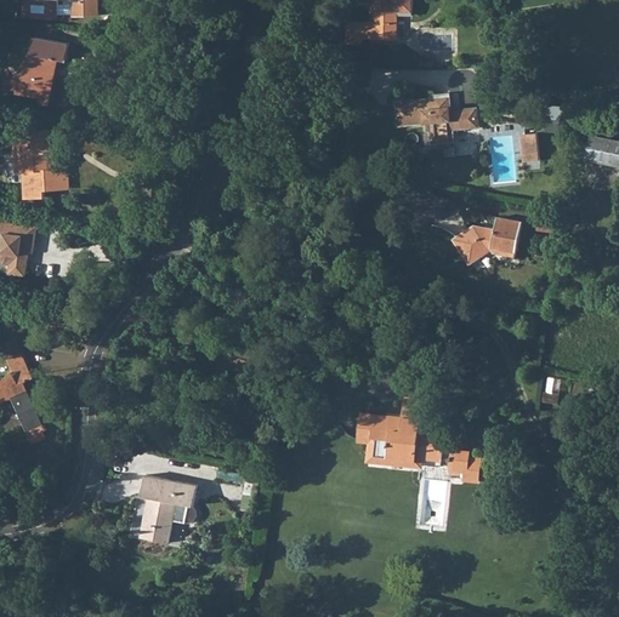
[(71,7),(71,0),(62,0),(17,0),(17,4),(17,6),(17,10),(17,12),(61,13),(61,9),(71,7)]
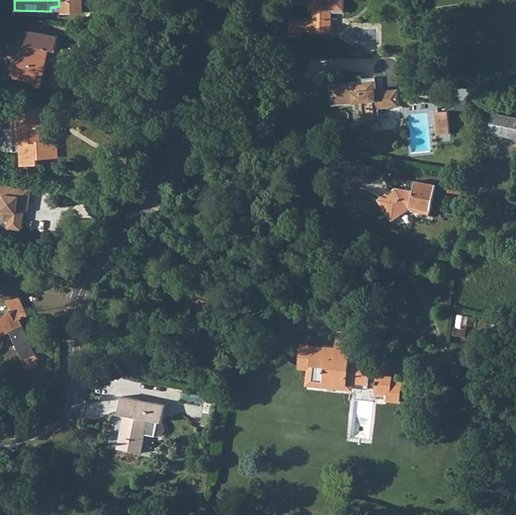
[(59,0),(59,6),(59,9),(80,9),(80,0),(59,0)]
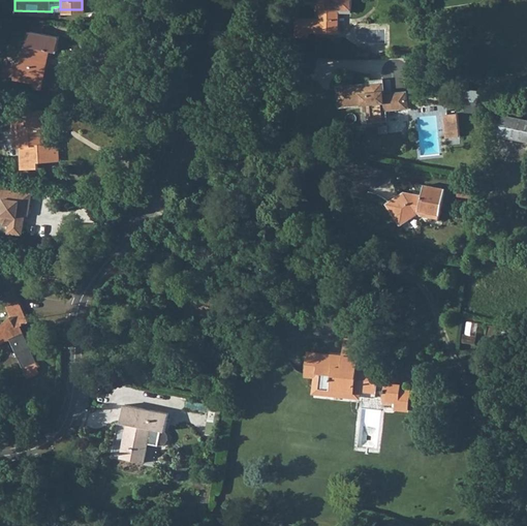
[(335,29),(335,16),(330,16),(330,5),(335,5),(347,5),(347,0),(311,0),(311,1),(312,3),(313,5),(316,6),(315,28),(335,29)]
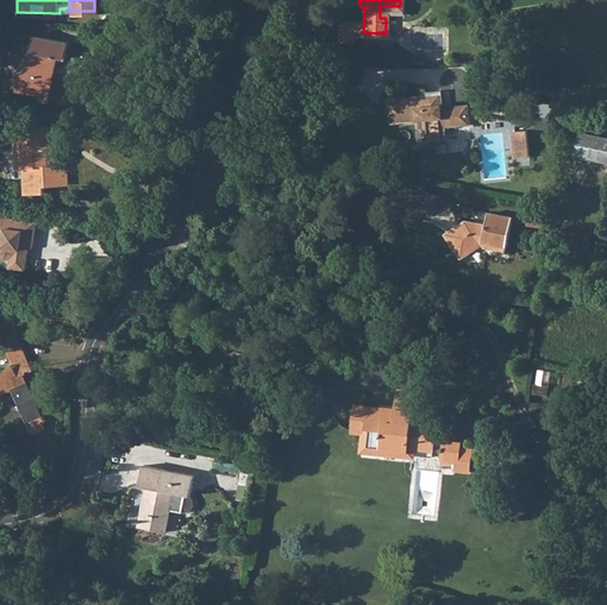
[(176,36),(174,48),(186,49),(188,38),(176,36)]
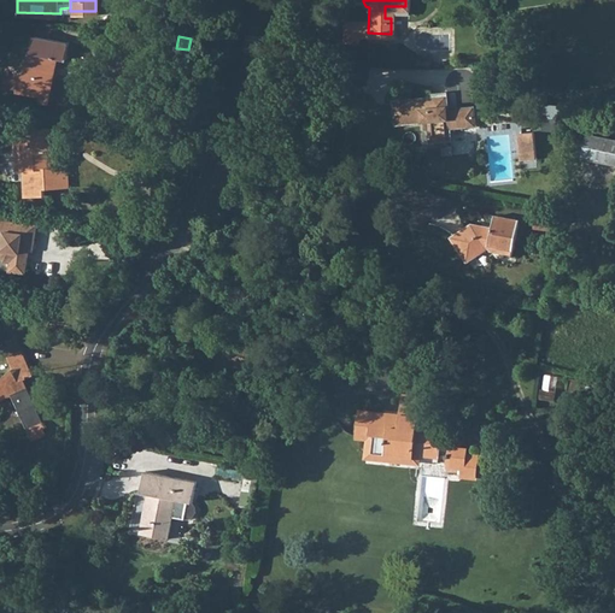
[(15,100),(37,105),(39,105),(41,94),(48,95),(48,94),(47,93),(53,66),(63,69),(66,54),(30,46),(22,82),(18,81),(15,100)]
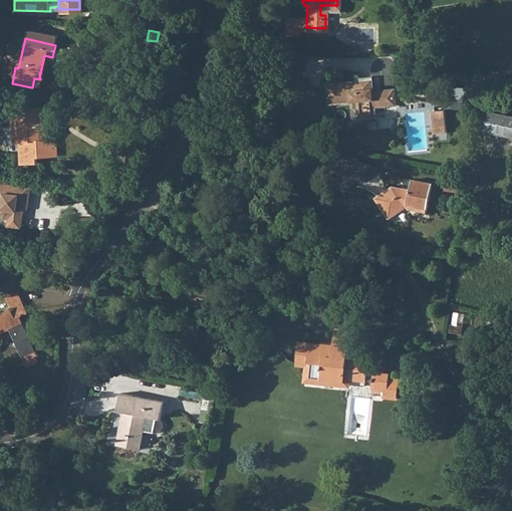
[(32,87),(31,87),(30,92),(38,94),(46,59),(51,60),(52,57),(44,55),(39,77),(40,78),(40,79),(34,78),(32,87)]
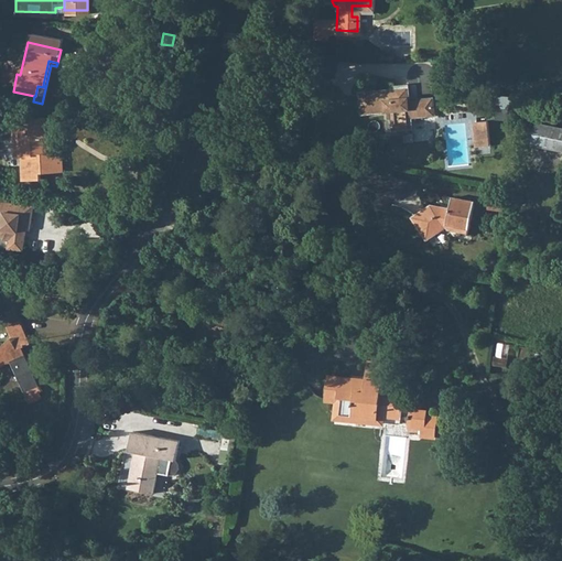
[(444,74),(420,77),(421,93),(430,92),(446,89),(444,74)]
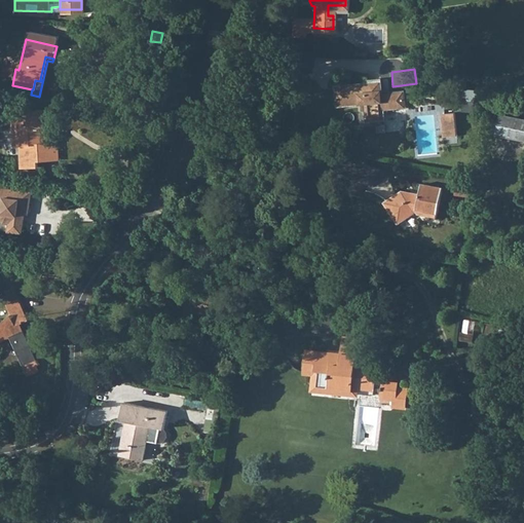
[(363,78),(333,81),(335,101),(363,98),(365,115),(381,113),(380,103),(403,101),(401,85),(393,86),(379,87),(377,73),(363,75),(363,78)]
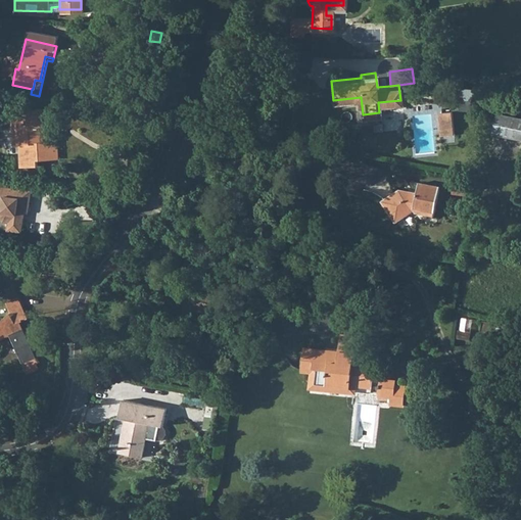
[(440,86),(440,96),(453,97),(454,87),(440,86)]
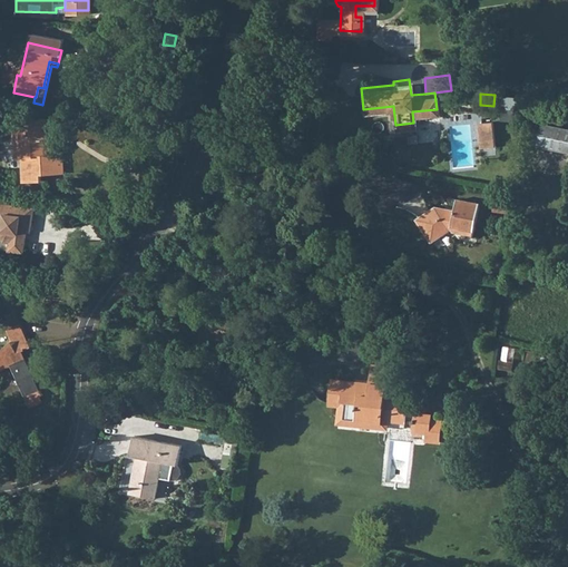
[(495,95),(493,106),(502,106),(521,107),(521,97),(495,95)]
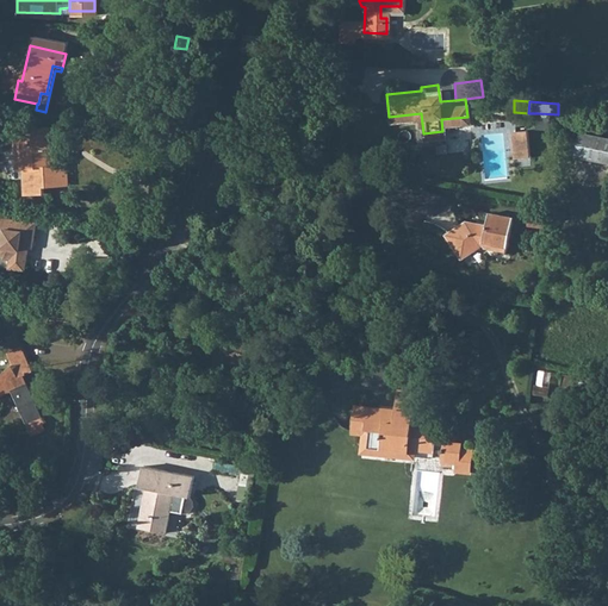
[(538,113),(537,125),(557,127),(558,114),(538,113)]
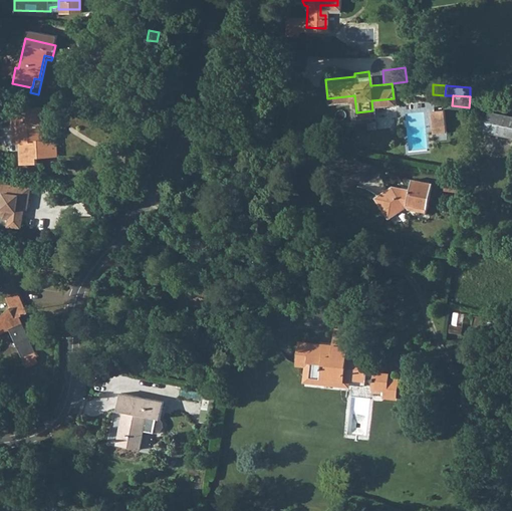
[(443,107),(433,108),(435,132),(445,130),(443,107)]
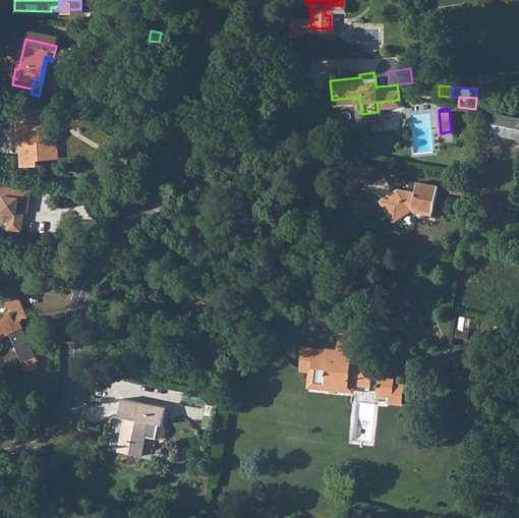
[(491,130),(518,134),(518,114),(494,110),(491,130)]
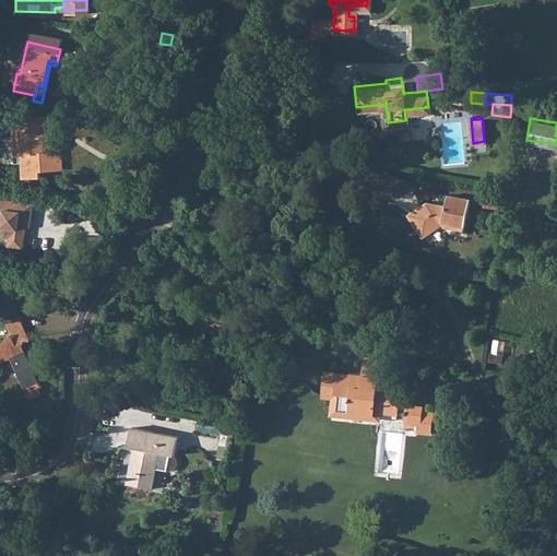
[(11,157),(16,157),(22,157),(22,168),(18,169),(19,181),(35,180),(35,174),(57,173),(56,154),(45,155),(39,155),(39,148),(42,148),(42,140),(44,140),(47,139),(46,119),(25,121),(25,128),(23,128),(23,126),(19,126),(19,128),(9,129),(11,157)]
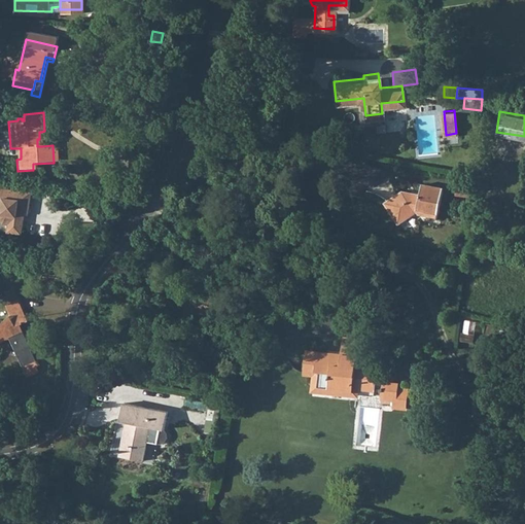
[(459,183),(475,186),(476,177),(460,175),(459,183)]
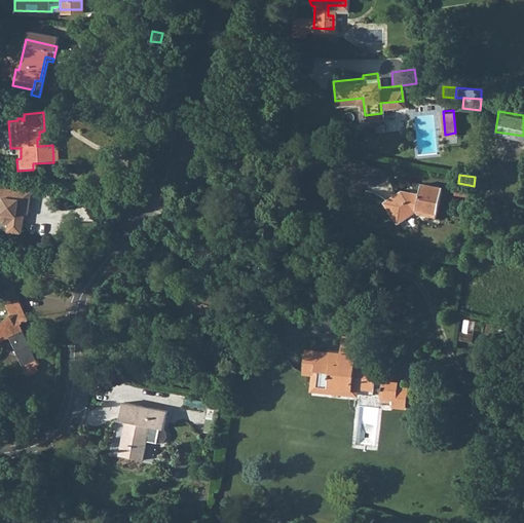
[(381,200),(396,221),(414,209),(416,210),(416,211),(436,215),(441,185),(419,181),(418,191),(417,193),(411,192),(410,189),(401,188),(381,200)]
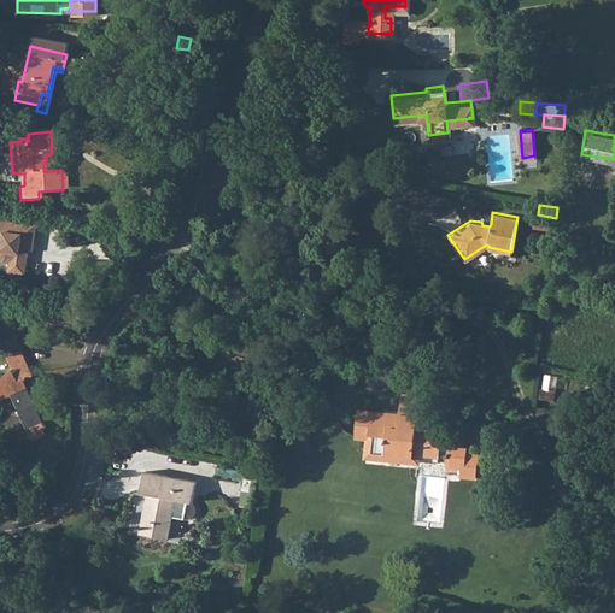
[(34,227),(0,220),(0,260),(1,263),(7,263),(6,272),(23,275),(27,245),(31,245),(34,227)]
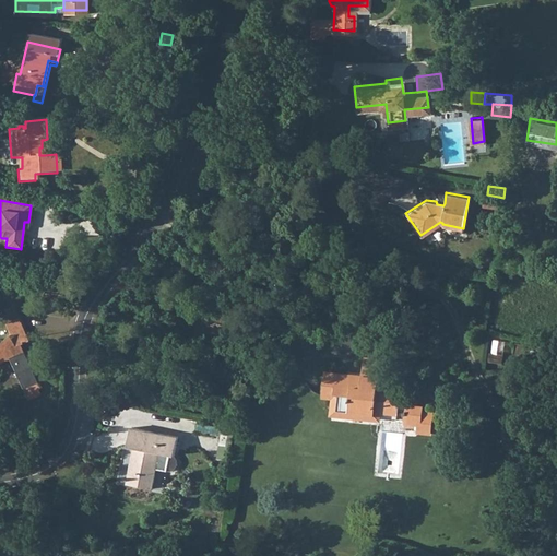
[(7,326),(9,330),(23,323),(21,319),(7,326)]
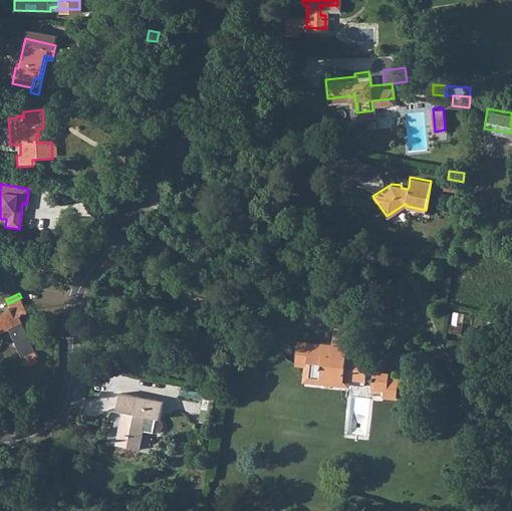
[(21,297),(8,303),(10,308),(3,314),(0,315),(0,334),(10,330),(27,369),(40,363),(37,359),(39,358),(35,352),(25,331),(24,332),(21,325),(23,325),(20,317),(28,314),(21,297)]
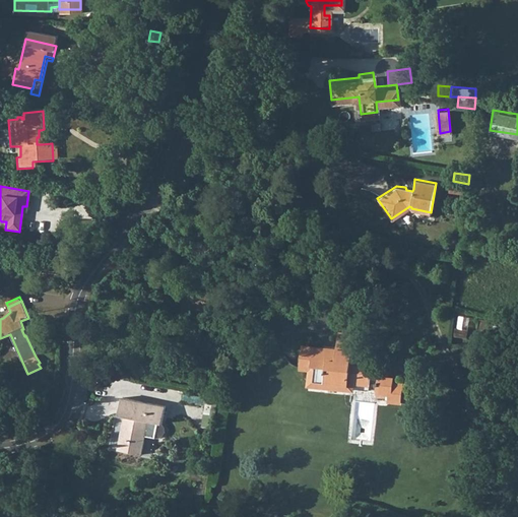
[(307,368),(306,383),(322,386),(322,382),(345,385),(346,381),(366,383),(369,362),(348,360),(351,333),(336,331),(334,349),(332,360),(318,359),(319,347),(299,344),(297,367),(307,368)]
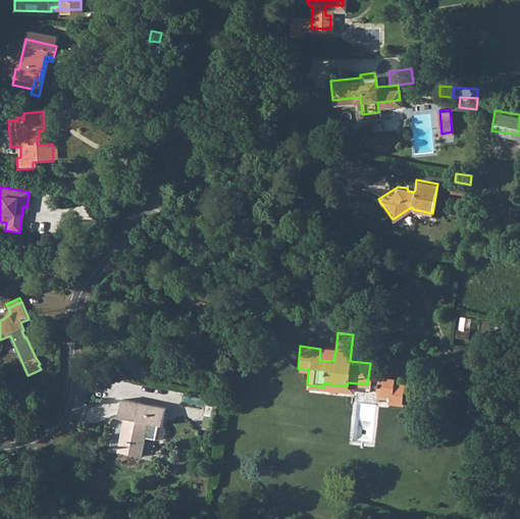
[(335,351),(320,349),(319,360),(333,361),(335,351)]
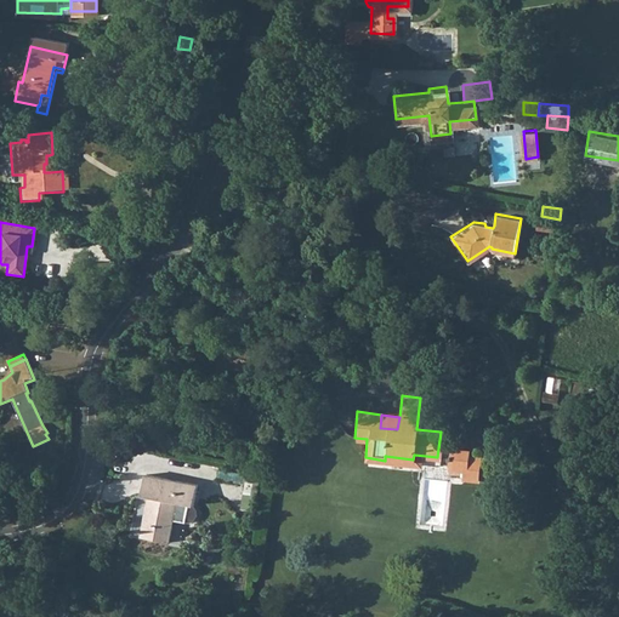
[(448,449),(446,466),(460,467),(460,472),(459,476),(476,479),(477,460),(466,457),(466,451),(448,449)]
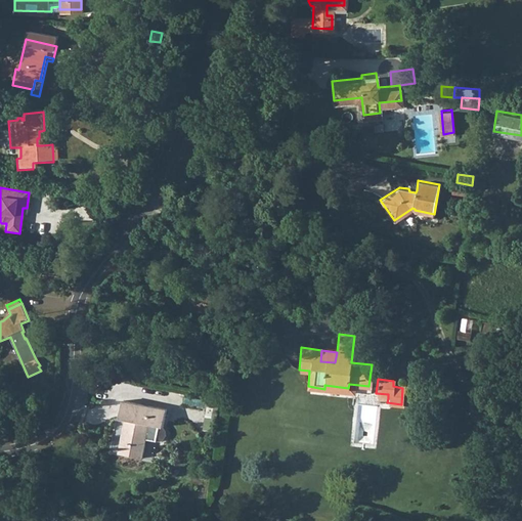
[(182,397),(181,405),(200,408),(202,399),(182,397)]
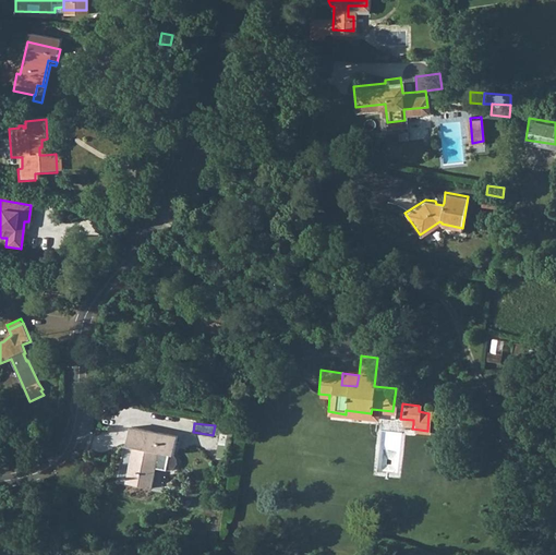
[(128,427),(124,447),(131,448),(125,483),(125,484),(152,489),(155,468),(170,470),(174,466),(174,463),(174,459),(173,456),(172,454),(176,436),(156,433),(156,435),(149,435),(149,432),(128,427)]
